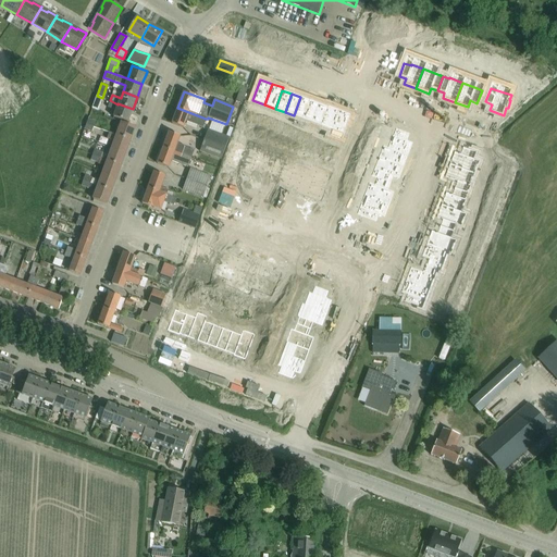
[(300,97),(294,115),(304,119),(310,100),(300,97)]
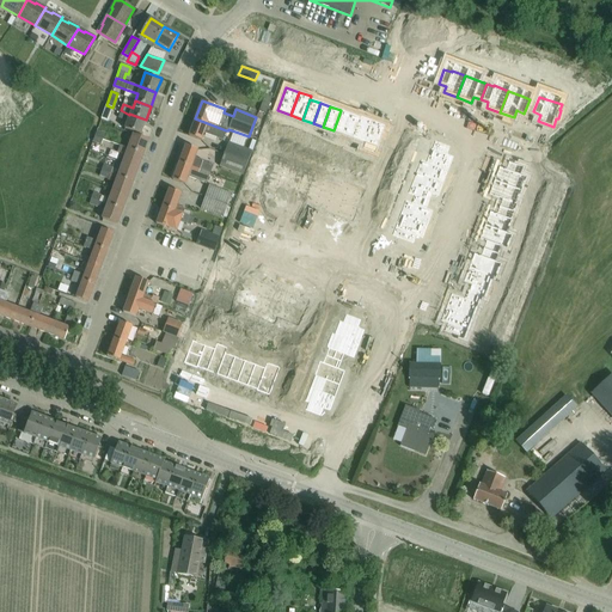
[(341,110),(334,130),(343,134),(350,114),(341,110)]
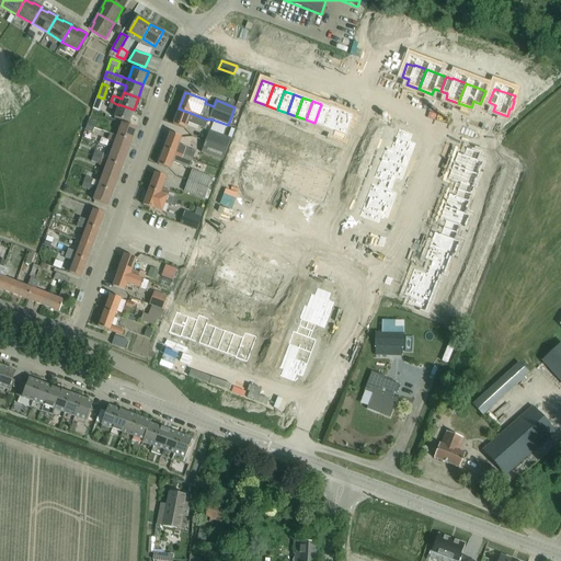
[(128,123),(134,110),(118,104),(118,105),(114,117),(128,123)]
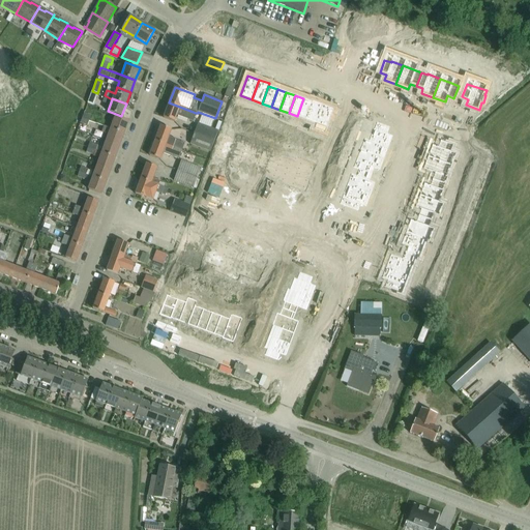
[(303,98),(297,116),(305,119),(313,101),(303,98)]
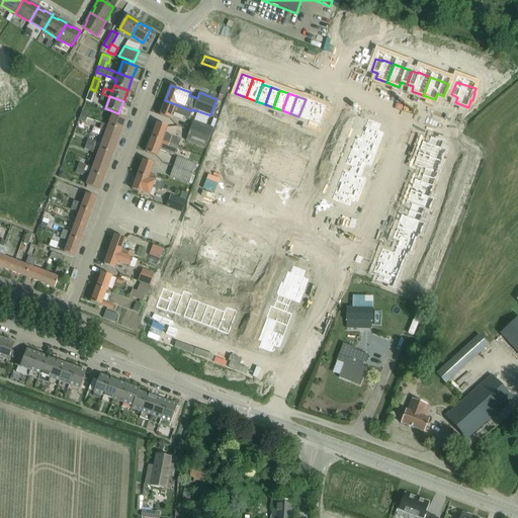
[(306,99),(298,116),(309,120),(316,102),(306,99)]
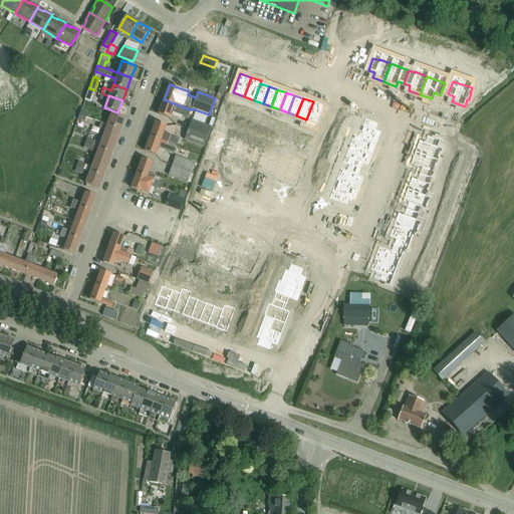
[(187,117),(190,109),(164,99),(159,113),(169,117),(172,111),(187,117)]
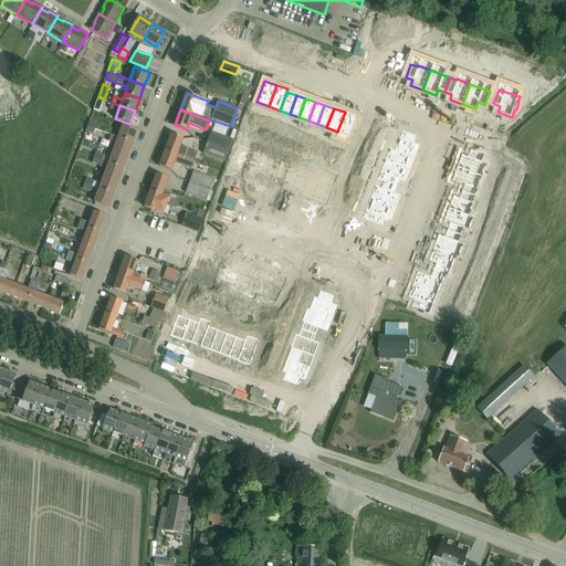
[(345,112),(337,132),(349,136),(356,116),(345,112)]
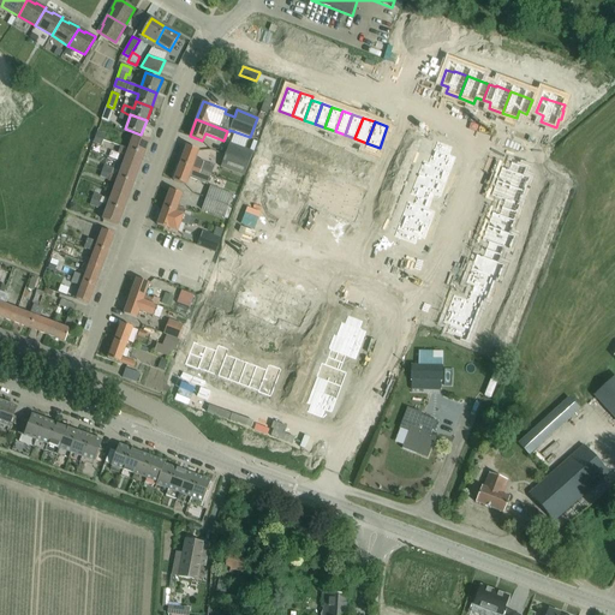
[(144,154),(149,141),(138,136),(135,135),(131,143),(127,142),(126,148),(144,154)]
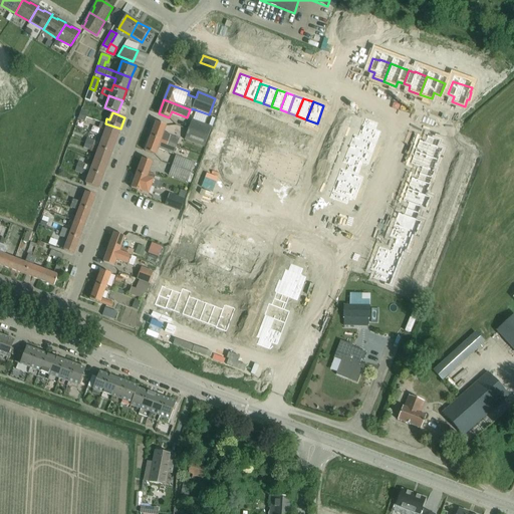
[(363,124),(359,137),(377,144),(382,132),(376,130),(379,122),(366,118),(364,124),(363,124)]
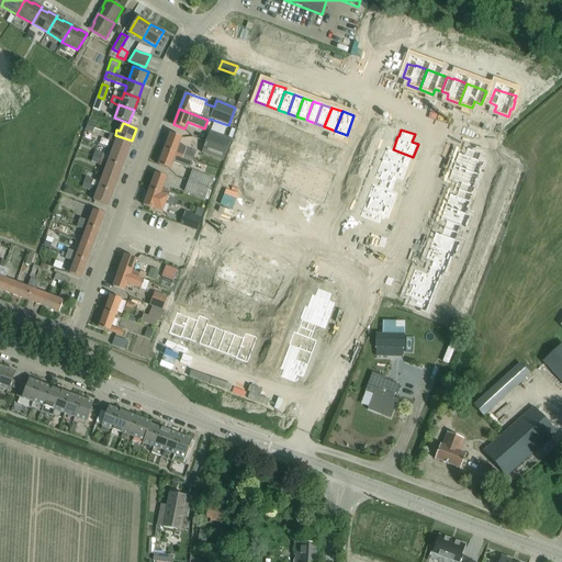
[(227,149),(231,138),(210,131),(205,142),(227,149)]
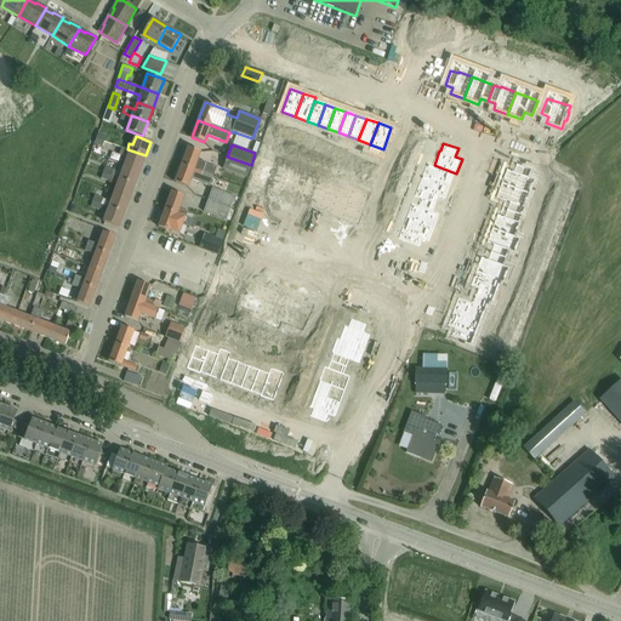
[(127,158),(125,165),(140,170),(146,155),(127,149),(121,147),(120,153),(129,157),(127,158)]
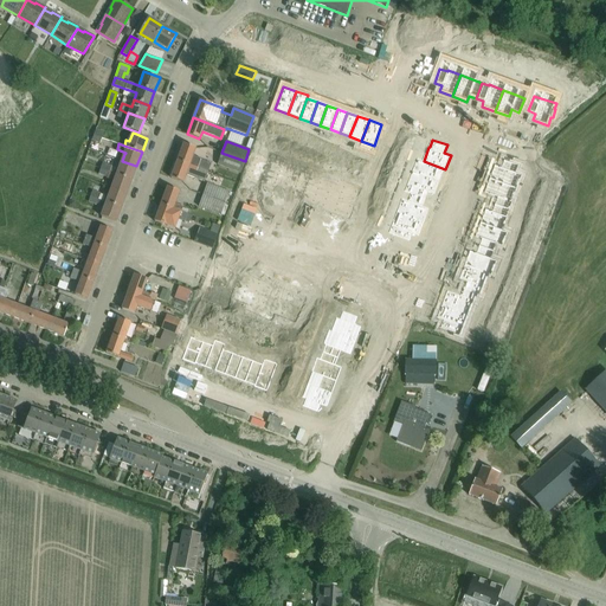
[(208,172),(211,163),(201,159),(193,156),(195,148),(184,143),(176,161),(208,172)]
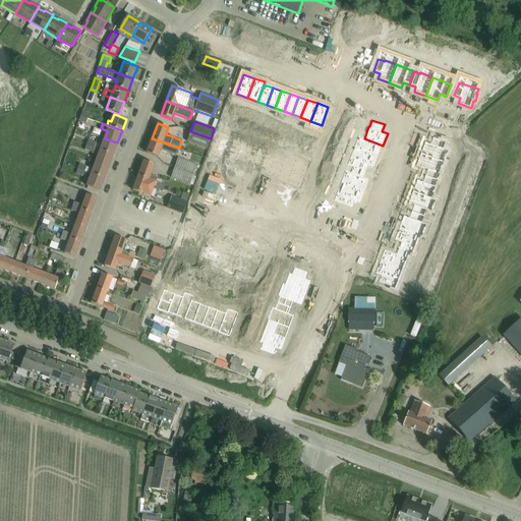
[(94,129),(92,136),(100,139),(102,131),(94,129)]
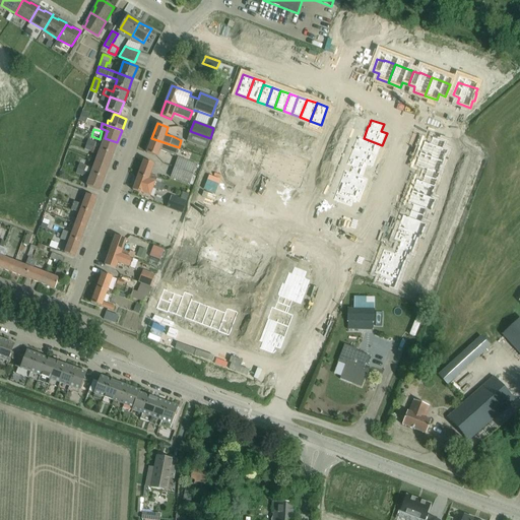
[(207,148),(210,138),(190,131),(186,140),(207,148)]
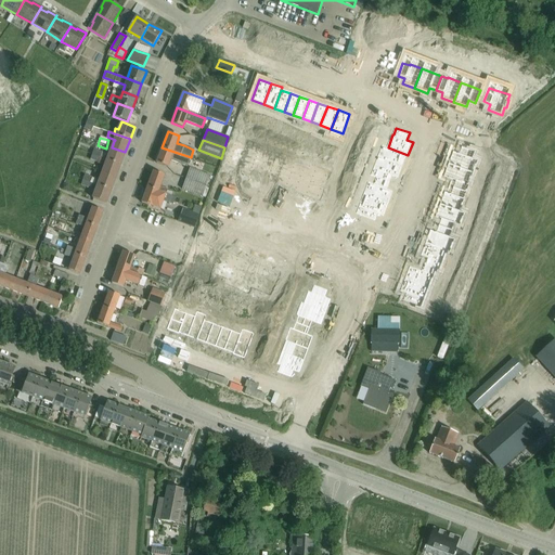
[(236,144),(229,165),(240,168),(247,149),(236,144)]
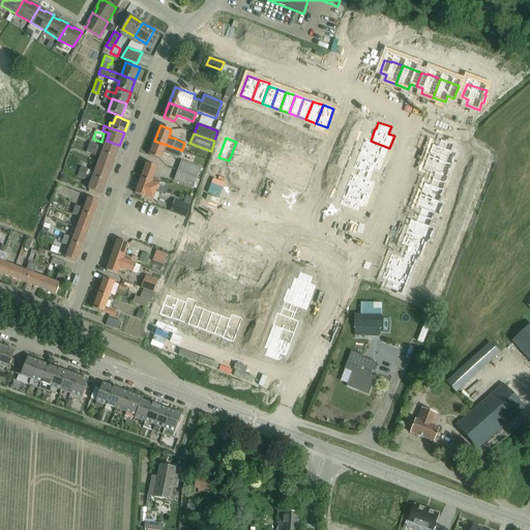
[(434,145),(429,157),(448,164),(452,152),(454,145),(441,140),(439,147),(434,145)]
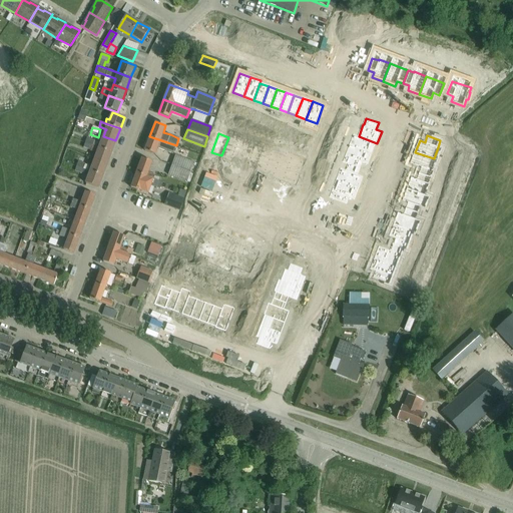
[(111,152),(115,140),(103,136),(101,142),(98,141),(96,146),(111,152)]
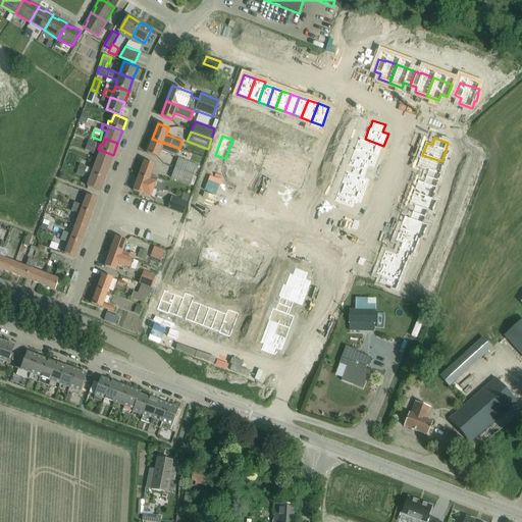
[(176,156),(179,148),(152,139),(147,153),(158,157),(160,150),(176,156)]
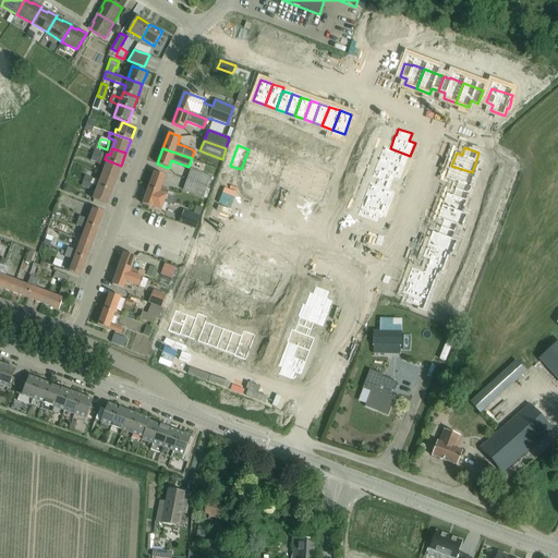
[(390,148),(386,159),(405,167),(410,156),(390,148)]
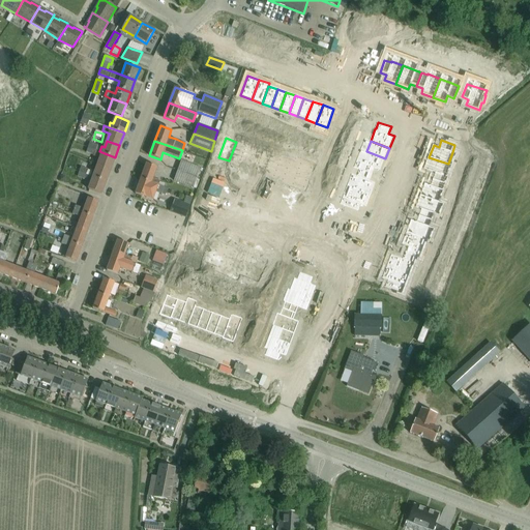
[(236,142),(229,160),(239,165),(239,164),(246,145),(236,142)]
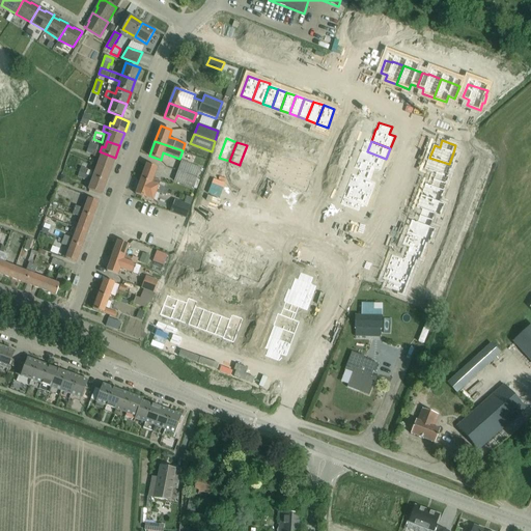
[(247,145),(240,164),(249,168),(255,149),(247,145)]
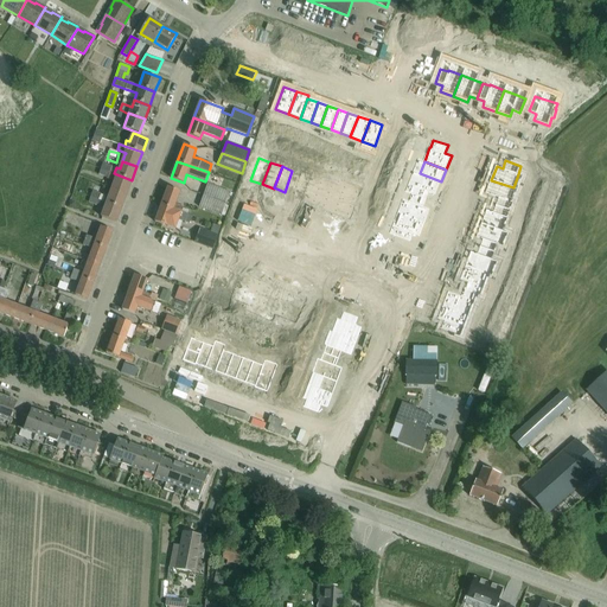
[(292,171),(285,192),(294,196),(302,174),(292,171)]
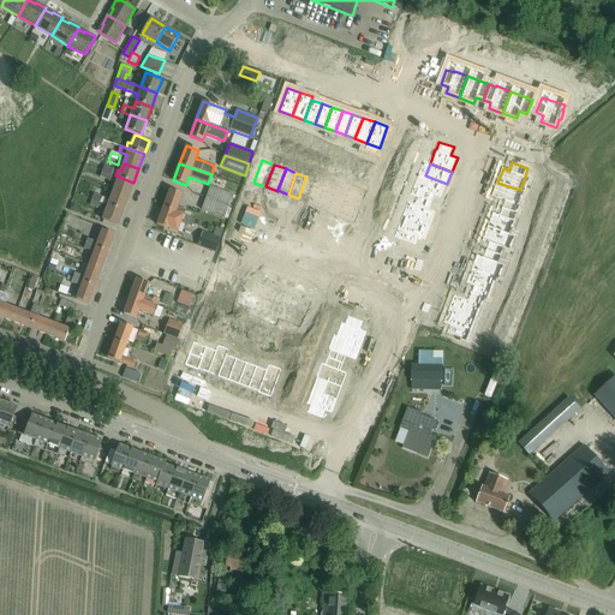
[(129,197),(133,183),(115,175),(113,183),(117,184),(113,191),(129,197)]
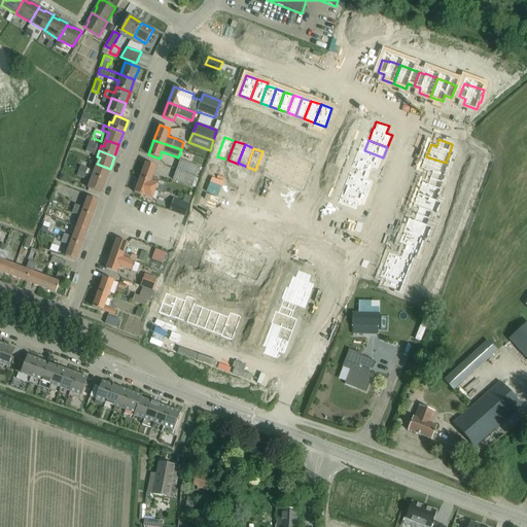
[(360,163),(358,168),(371,173),(374,167),(379,169),(383,157),(364,150),(359,162),(360,163)]
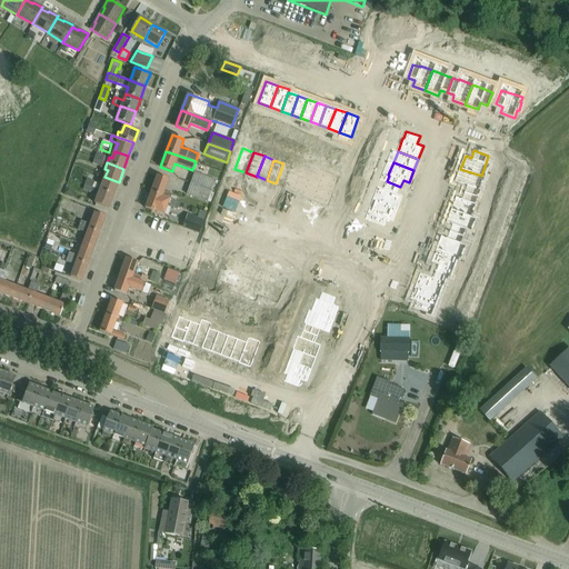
[(283,163),(276,183),(286,187),(292,167),(283,163)]
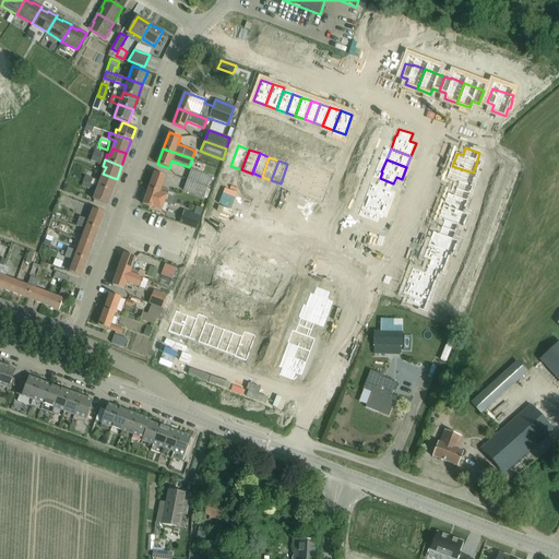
[(287,164),(281,183),(289,187),(297,167),(287,164)]
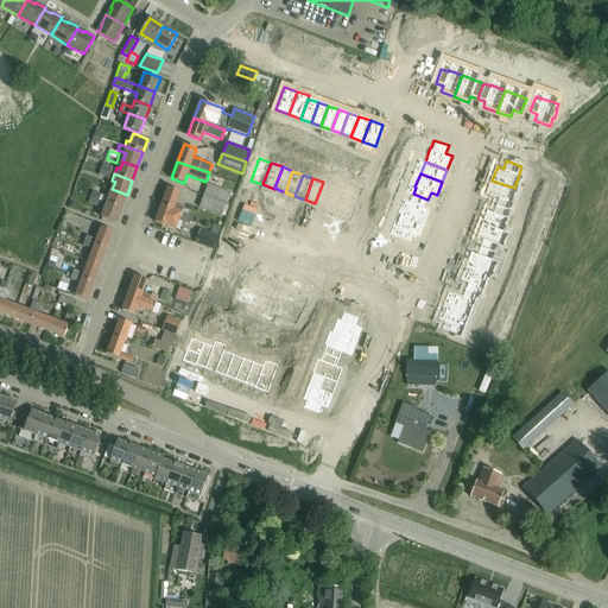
[(492,181),(487,194),(500,198),(498,206),(512,211),(515,203),(510,202),(514,188),(492,181)]
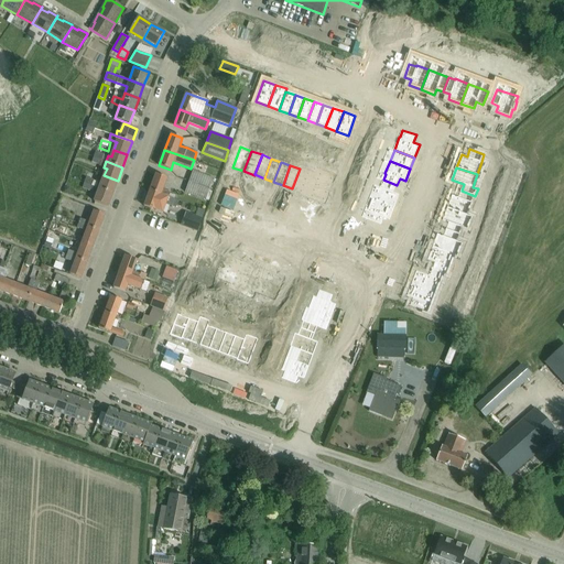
[(300,169),(292,188),(301,192),(308,172),(300,169)]
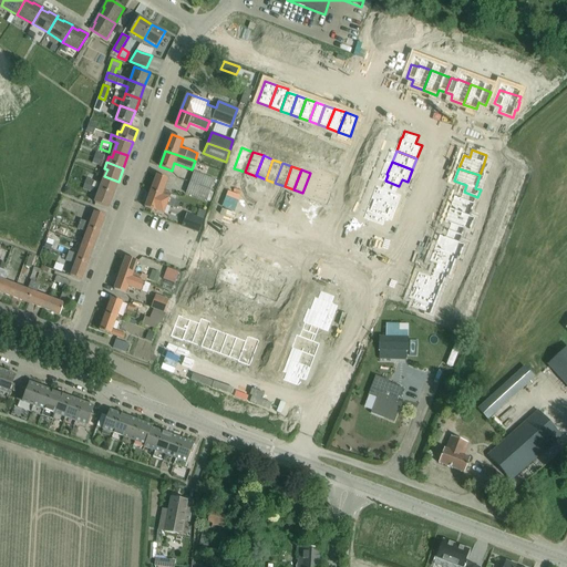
[(210,191),(215,179),(194,172),(189,183),(210,191)]
